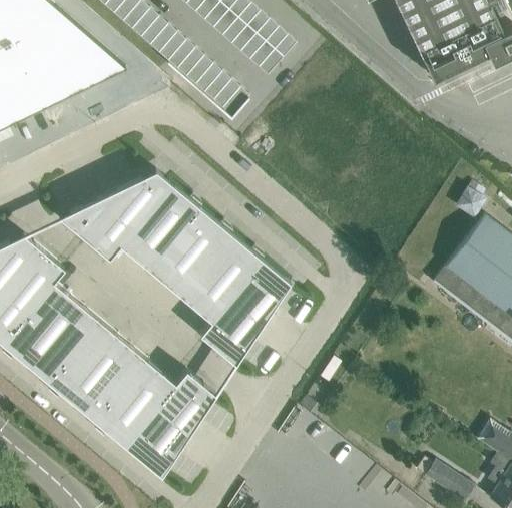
[(46,0),(0,0),(0,129),(126,69),(46,0)]
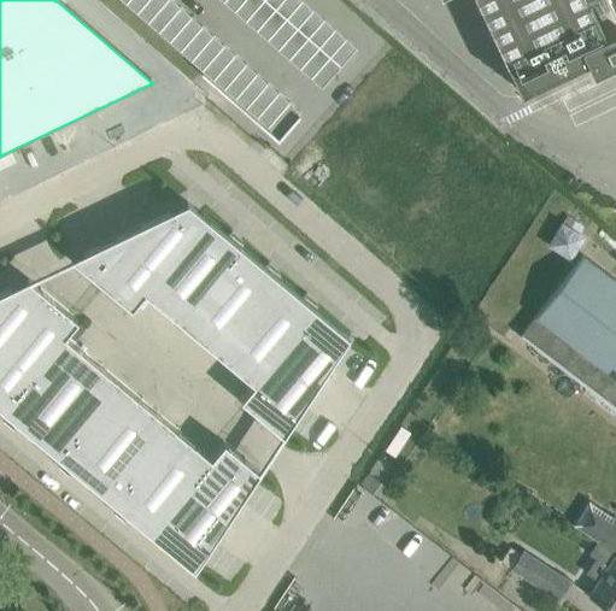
[(166,0),(116,0),(204,77),(203,78),(280,147),(301,122),(299,121),(301,117),(166,0)]
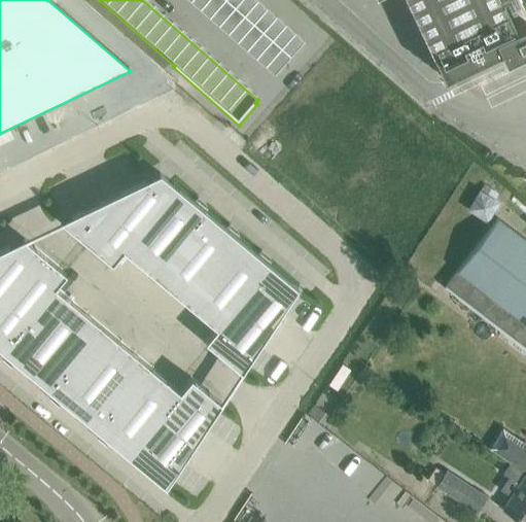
[(183,0),(276,80),(306,46),(252,0),(183,0)]
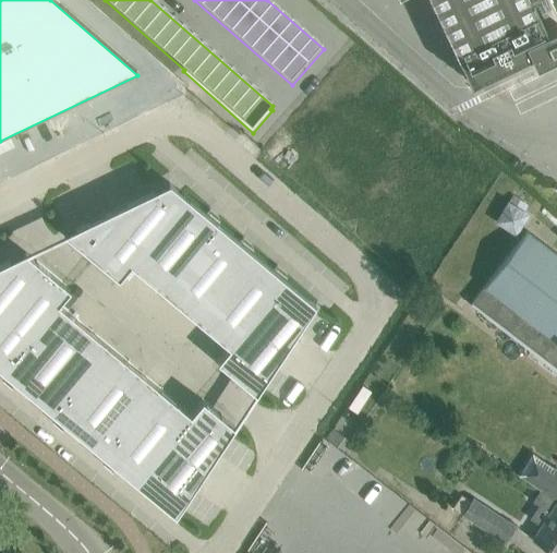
[(556,0),(430,0),(471,88),(532,59),(536,70),(556,60),(556,31),(548,35),(533,2),(537,0),(556,0)]
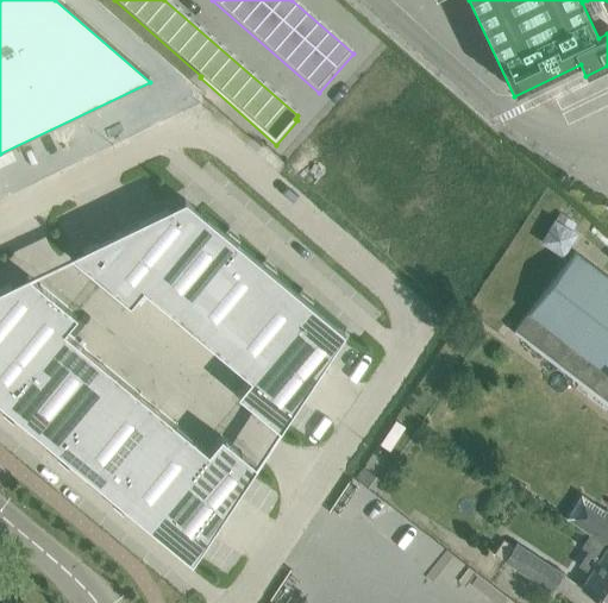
[(99,247),(70,261),(131,309),(144,294),(251,384),(239,400),(281,435),(301,406),(326,368),(346,338),(311,308),(299,299),(274,278),(262,268),(238,247),(225,238),(199,217),(186,205),(138,228),(99,247)]
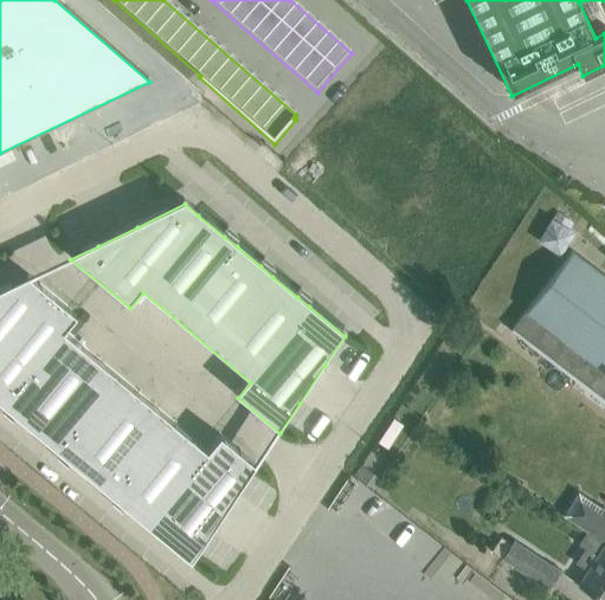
[(575,238),(553,224),(539,246),(561,260),(575,238)]
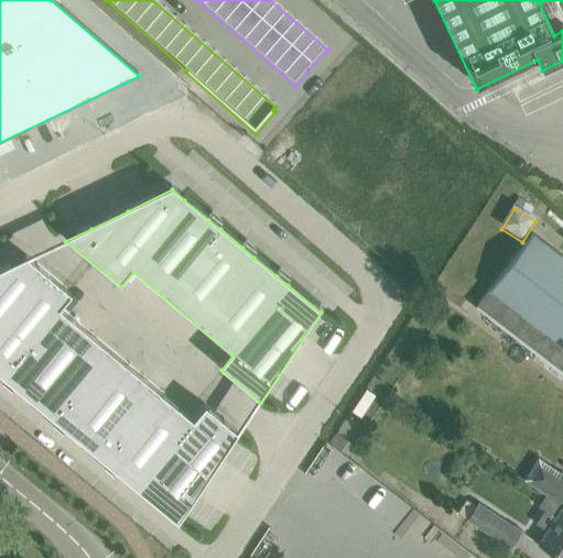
[(562,261),(533,239),(477,313),(562,379),(562,261)]
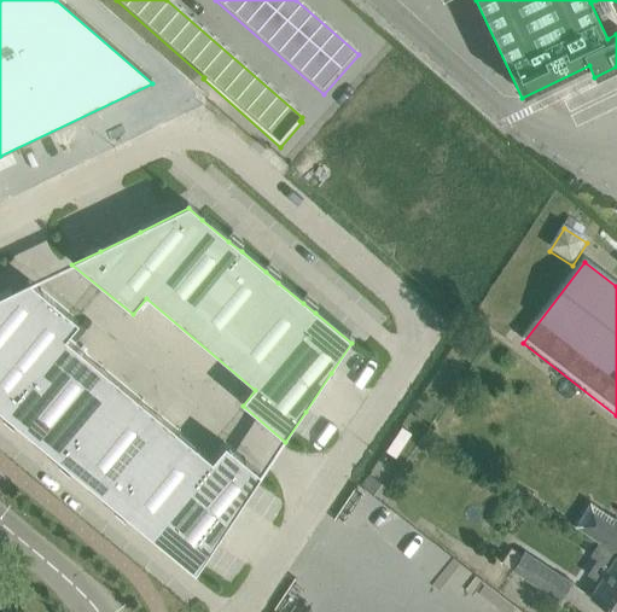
[(0,414),(196,577),(215,547),(240,508),(261,478),(226,448),(213,465),(65,342),(79,326),(29,285),(0,298),(0,414)]
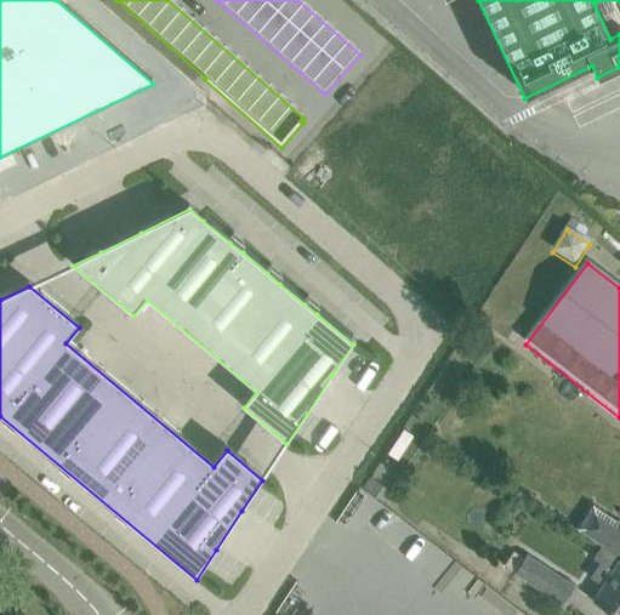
[(619,525),(593,510),(578,534),(619,562),(619,525)]
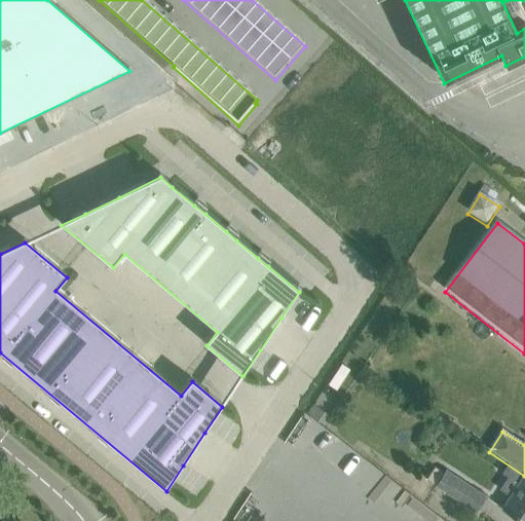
[(436,471),(425,487),(397,469),(388,483),(406,495),(411,488),(452,515),(458,504),(478,516),(487,500),(446,475),(445,477),(436,471)]
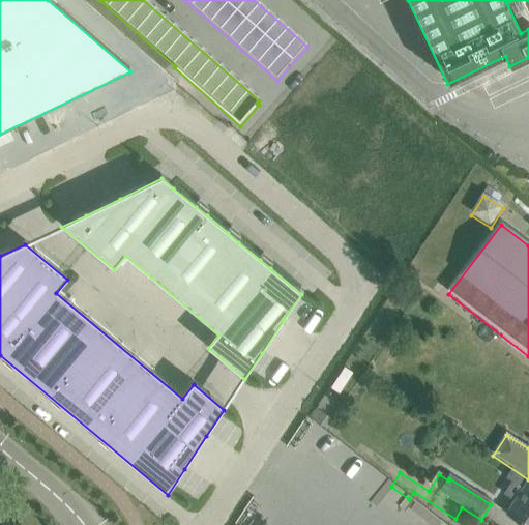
[(528,524),(528,484),(507,517),(519,524),(528,524)]
